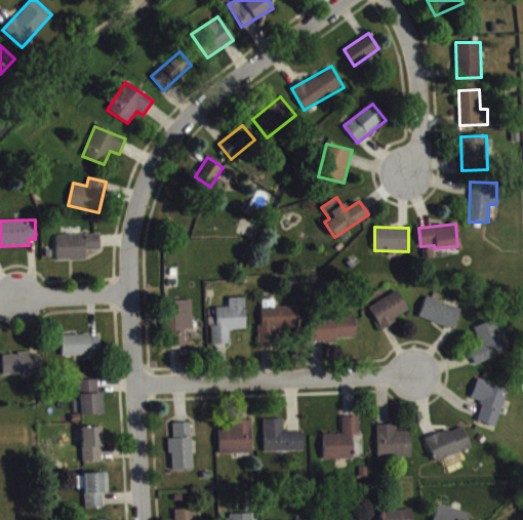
[(56,235),(56,261),(86,260),(86,250),(101,250),(99,234),(56,235)]
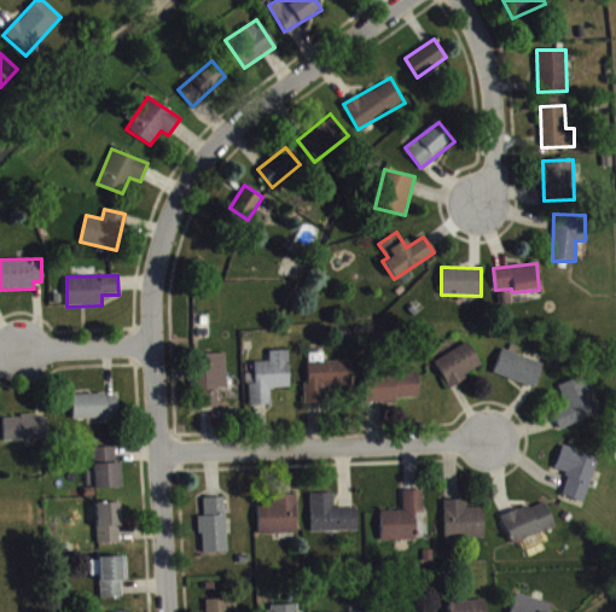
[(482,367),(468,342),(433,361),(448,386),(482,367)]
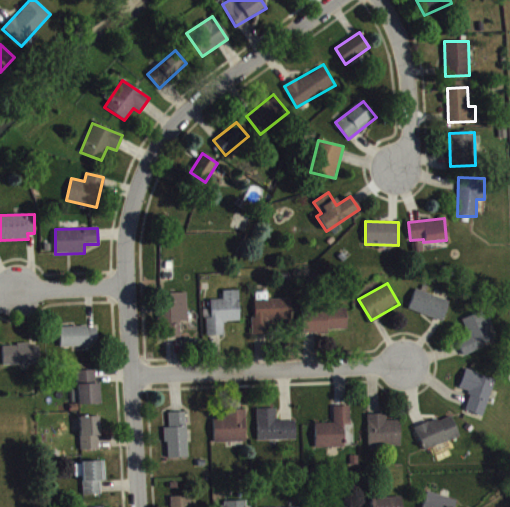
[(449,301),(416,289),(408,309),(442,322),(449,301)]
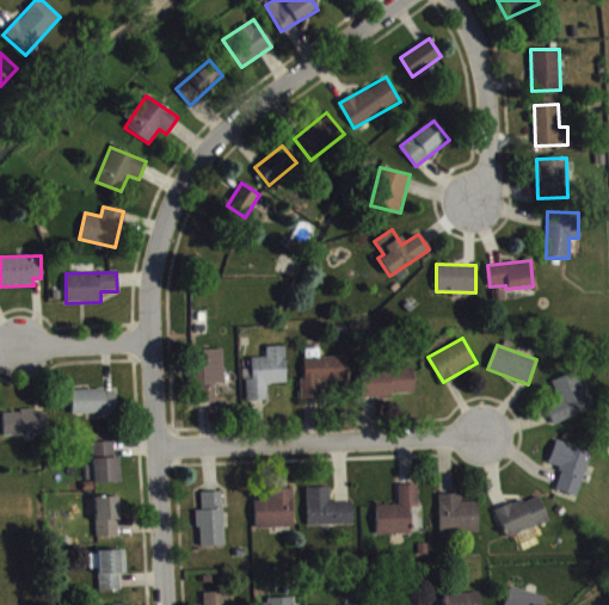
[(268,401),(268,384),(287,383),(285,346),(266,347),(268,357),(252,357),(252,381),(247,381),(247,401),(268,401)]
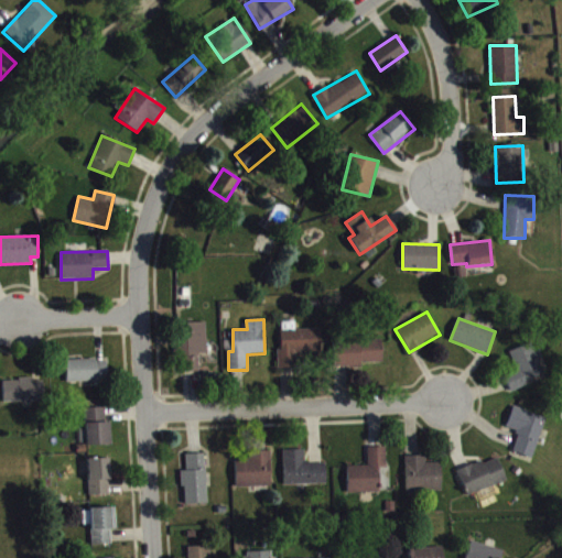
[(181,323),(182,372),(200,371),(200,353),(207,353),(207,321),(181,323)]
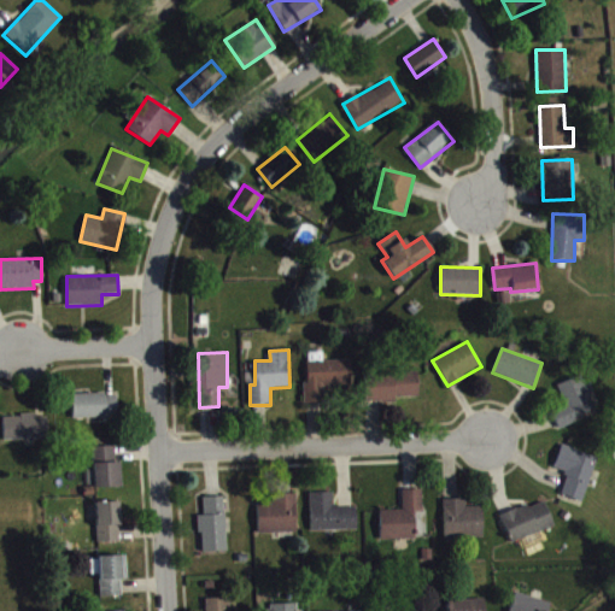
[(323,360),(323,352),(305,352),(306,403),(324,401),(324,386),(351,385),(350,359),(323,360)]
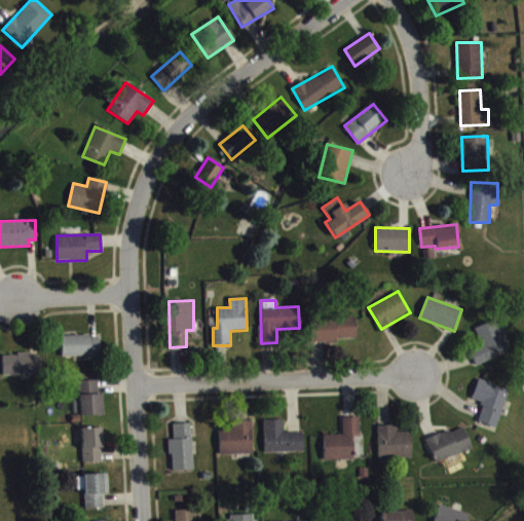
[(356,338),(356,317),(310,318),(311,342),(337,342),(337,338),(356,338)]
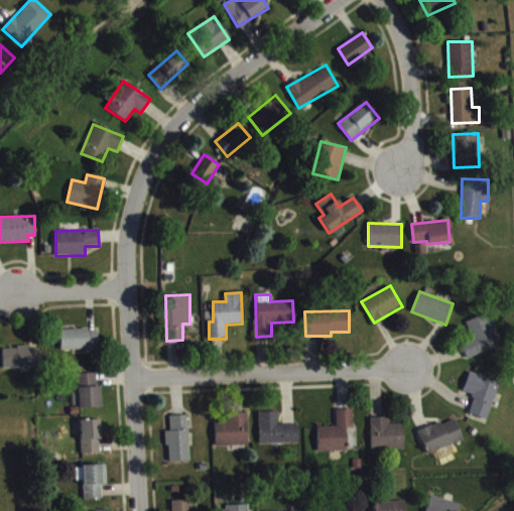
[(465,322),(472,339),(461,344),(466,357),(498,343),(486,313),(465,322)]
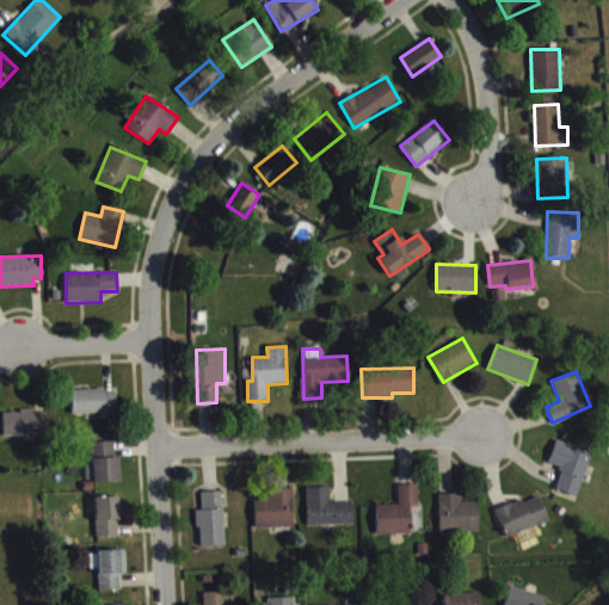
[(117,413),(117,389),(72,390),(72,414),(117,413)]
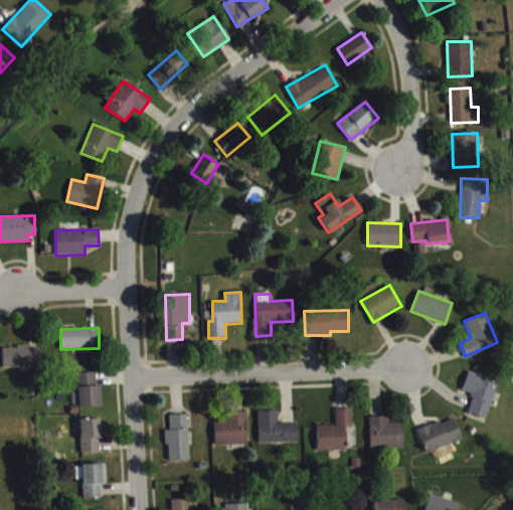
[(2,347),(3,366),(40,366),(40,347),(30,348),(30,346),(2,347)]
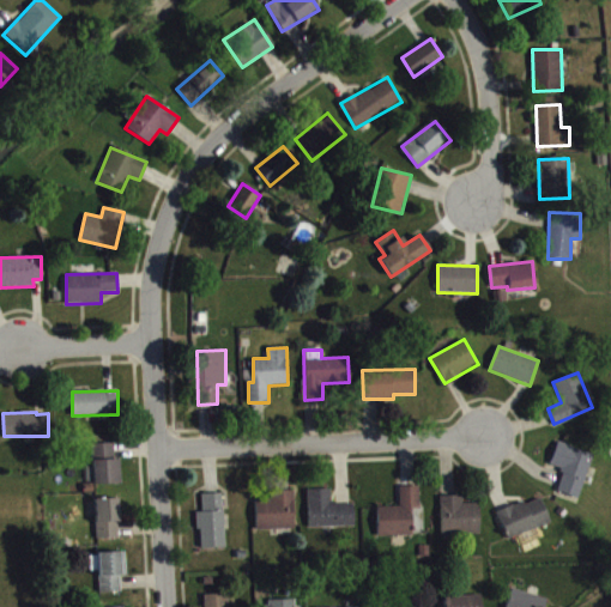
[(95,485),(121,484),(120,457),(115,457),(115,443),(94,444),(95,485)]
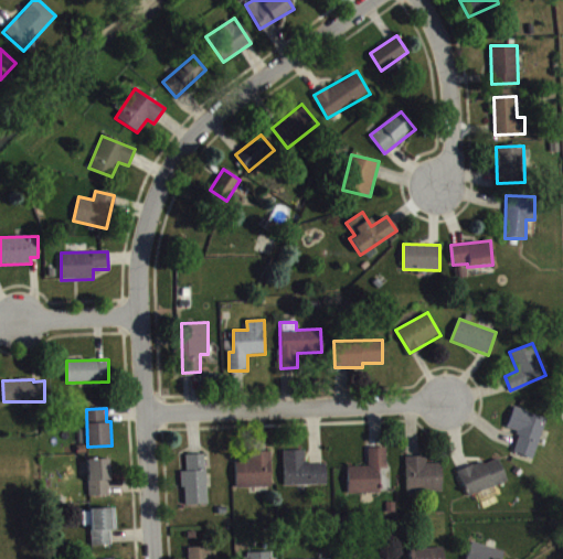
[(533,459),(546,418),(513,408),(507,428),(520,431),(513,452),(533,459)]
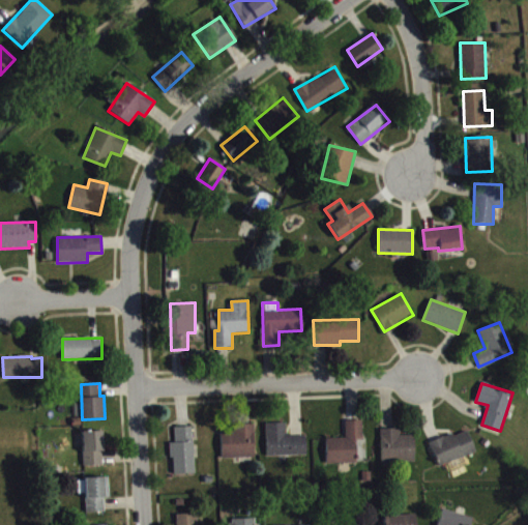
[(362,419),(345,420),(346,438),(324,438),(325,464),(356,464),(355,440),(362,439),(362,419)]
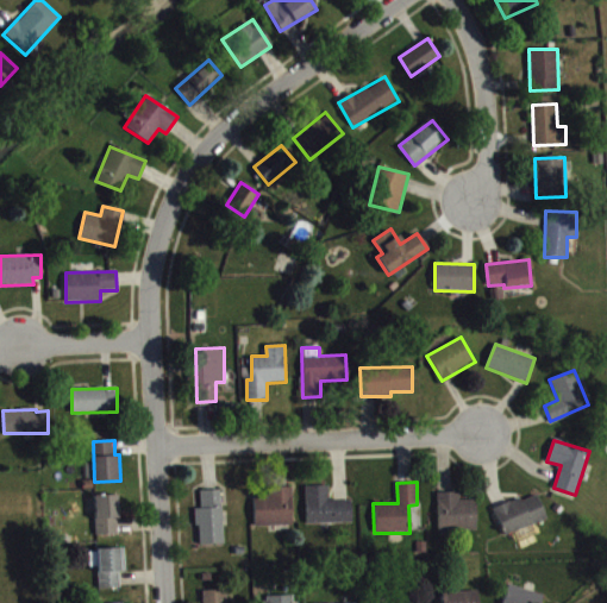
[(306,487),(306,523),(352,523),(351,500),(329,500),(329,485),(306,487)]
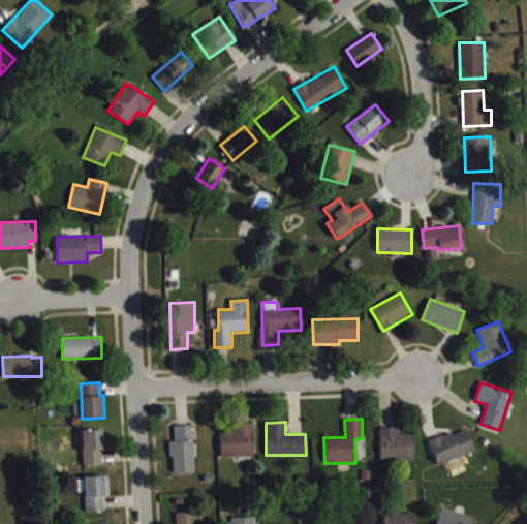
[(220,457),(253,456),(253,423),(235,424),(235,431),(220,431),(220,457)]
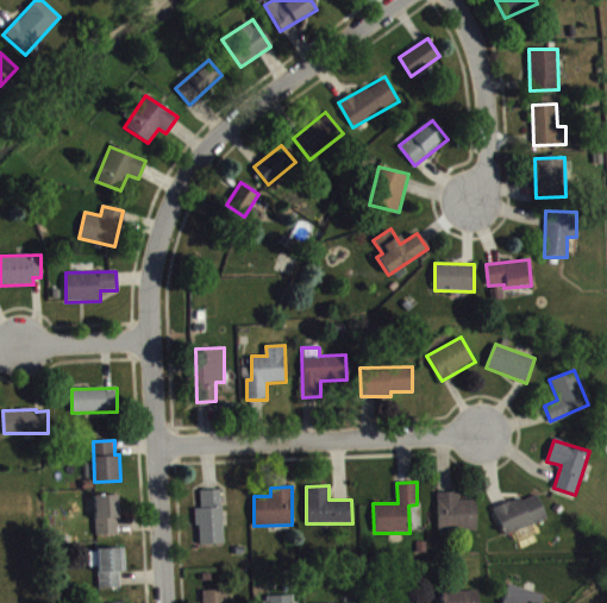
[(198,545),(224,544),(221,490),(200,490),(201,508),(196,508),(198,545)]
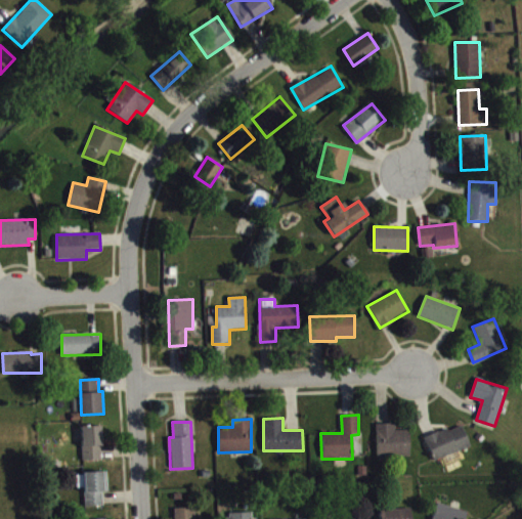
[(378,458),(409,456),(409,430),(395,430),(395,423),(376,424),(378,458)]
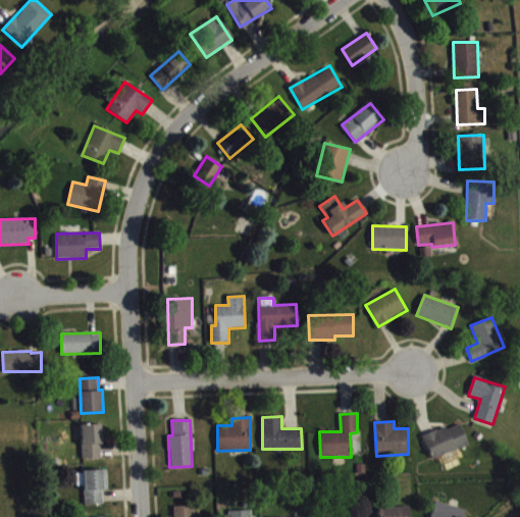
[(468,445),(459,422),(423,436),(432,459),(468,445)]
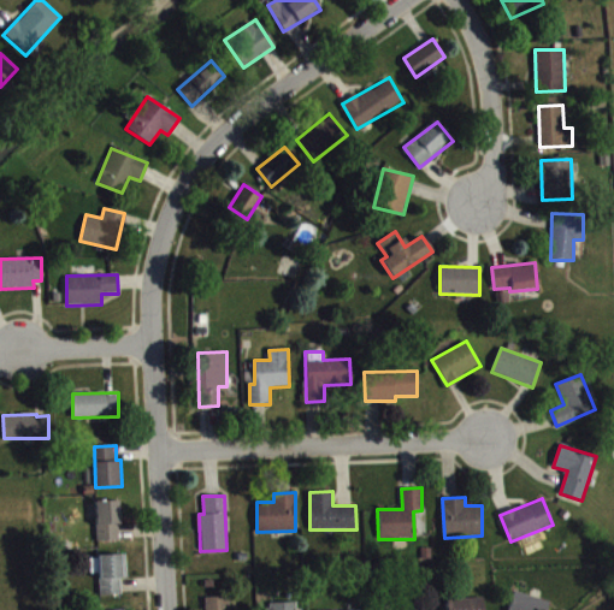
[(96,542),(119,542),(118,501),(95,501),(96,542)]
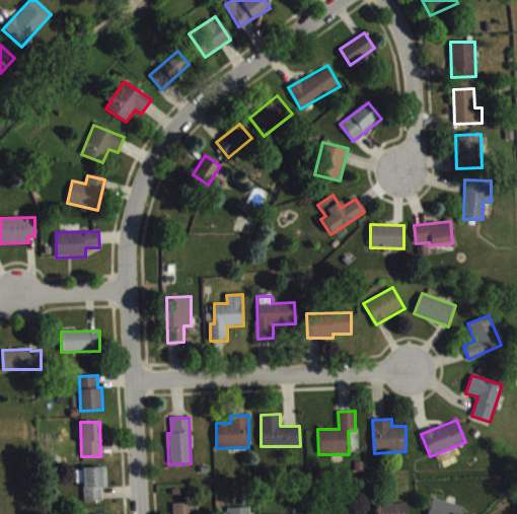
[(84,502),(101,501),(101,487),(106,487),(105,467),(76,468),(77,484),(83,483),(84,502)]
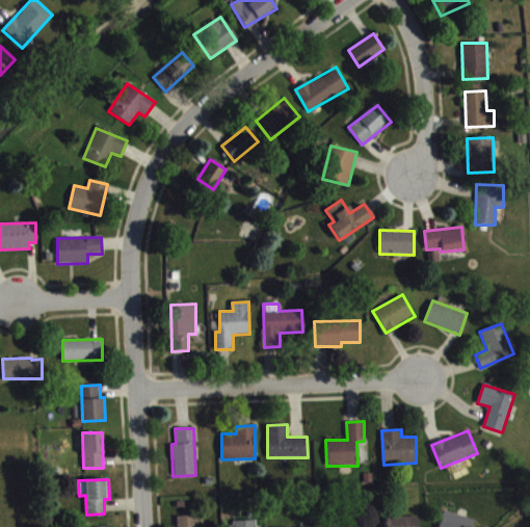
[(472,526),(474,519),(442,511),(439,526),(472,526)]
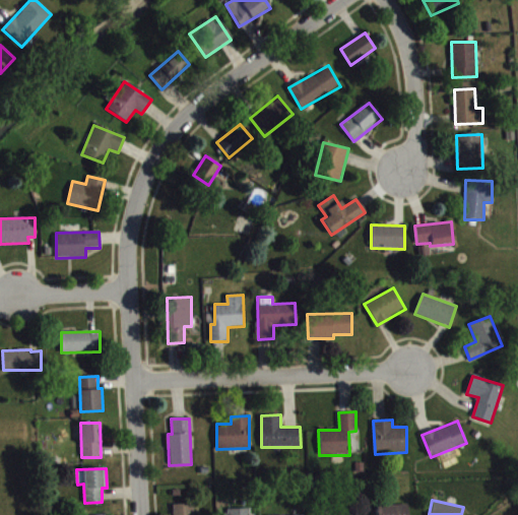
[(193,514),(193,504),(174,505),(174,514),(193,514)]
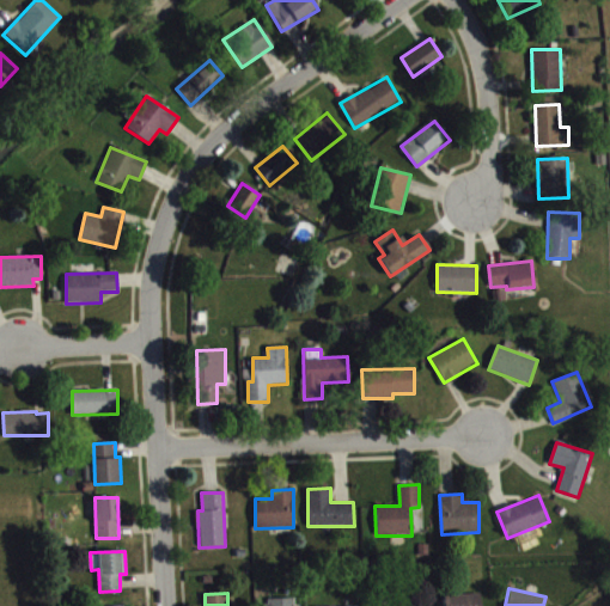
[(444,595),(443,605),(481,605),(481,594),(444,595)]
